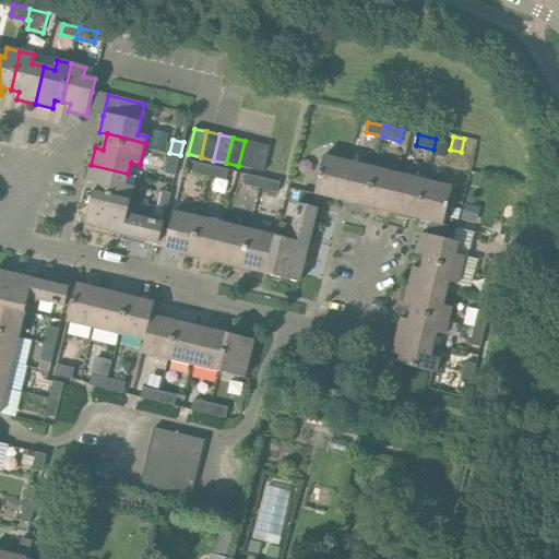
[(258,144),(245,141),(238,166),(251,169),(258,144)]
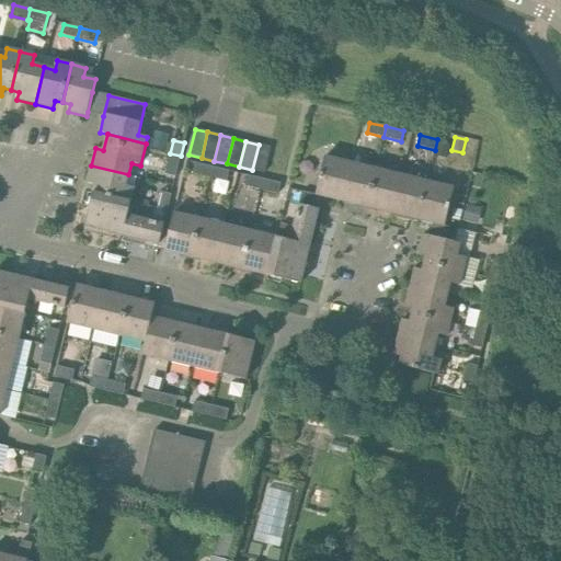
[(271,148),(259,145),(252,170),(265,173),(271,148)]
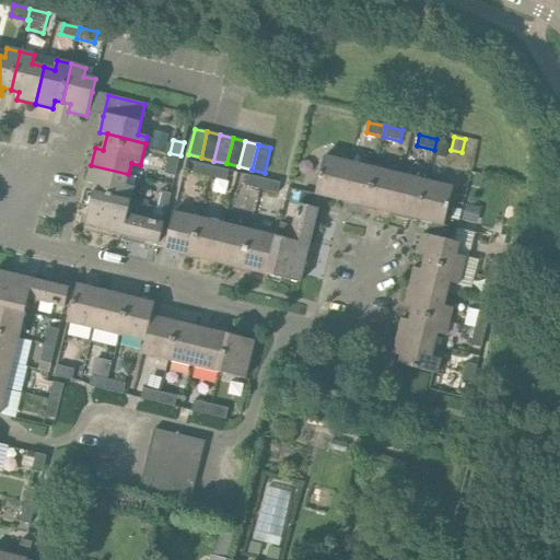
[(175,176),(181,155),(170,153),(165,174),(175,176)]
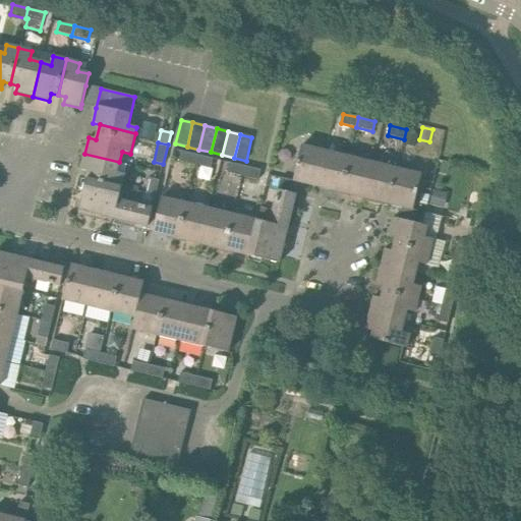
[(317,187),(327,152),(302,146),(293,181),(295,181),(317,187)]
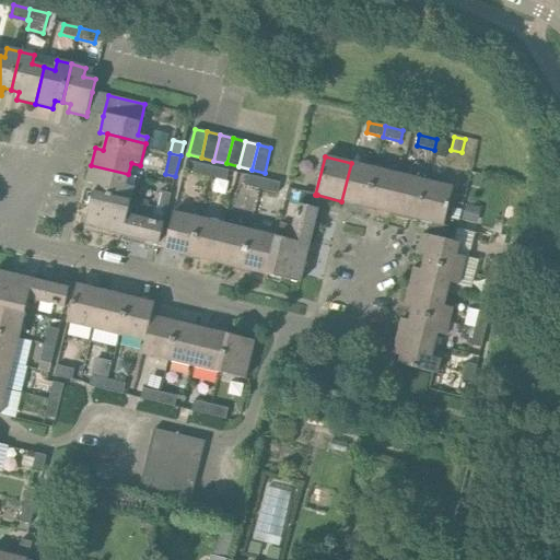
[(208,177),(211,166),(195,163),(193,174),(208,177)]
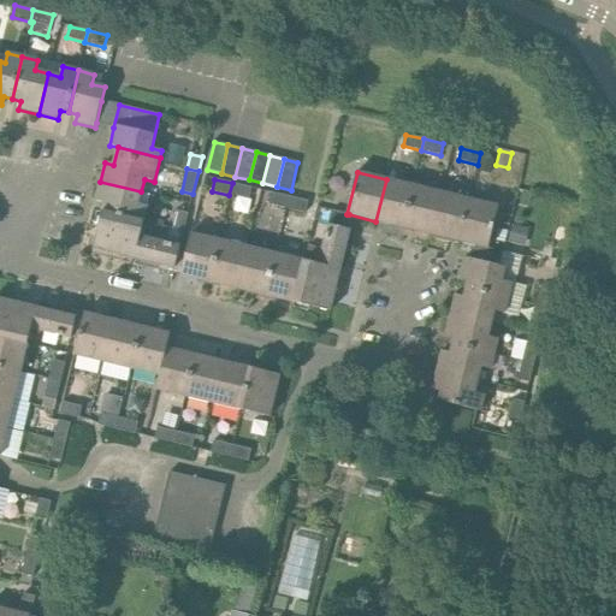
[(403,227),(414,187),(386,179),(375,221),(403,227)]
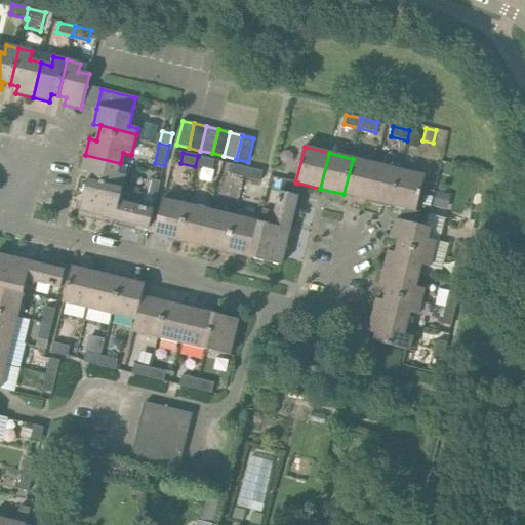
[(118,174),(120,163),(85,155),(81,171),(88,173),(85,188),(121,197),(126,176),(118,174)]
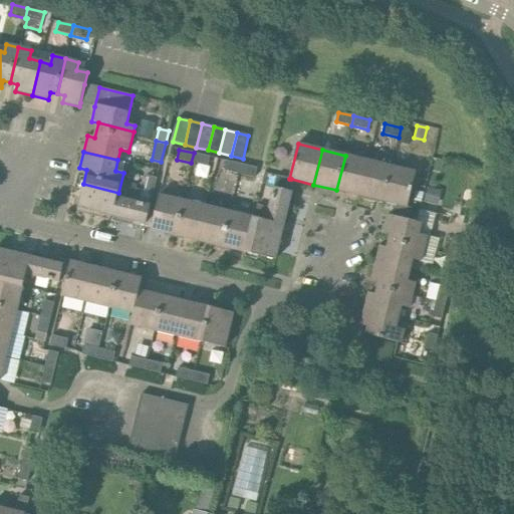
[(194,153),(191,163),(208,167),(210,157),(194,153)]
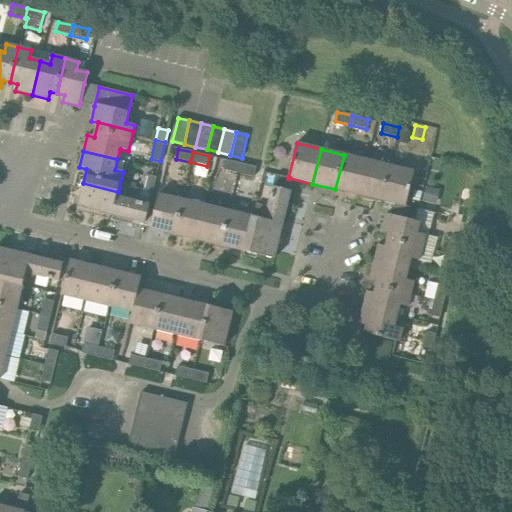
[(358,195),(367,160),(344,155),(335,189),(358,195)]
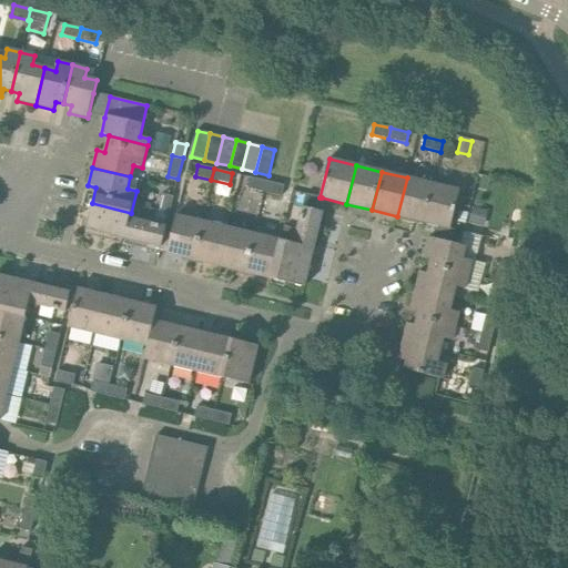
[(263,192),(266,182),(250,178),(247,189),(263,192)]
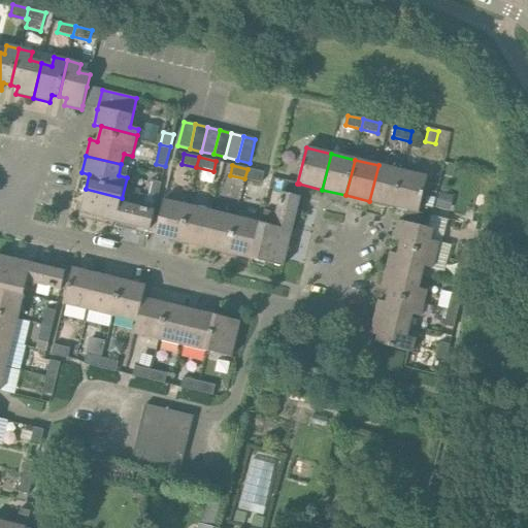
[(393,206),(402,171),(378,165),(369,201),(393,206)]
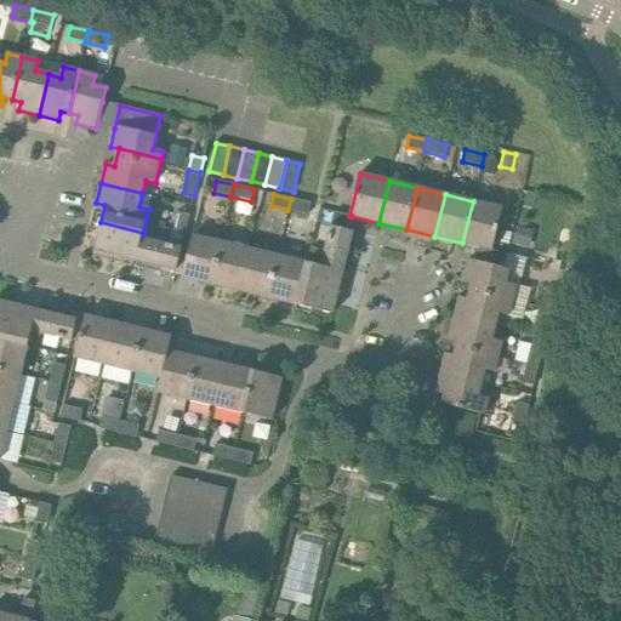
[(291,199),(288,210),(308,215),(311,204),(291,199)]
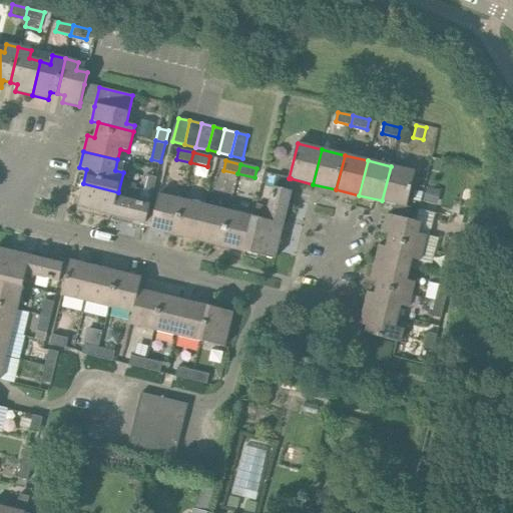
[(382,200),(406,206),(407,206),(415,172),(391,166),(382,200)]
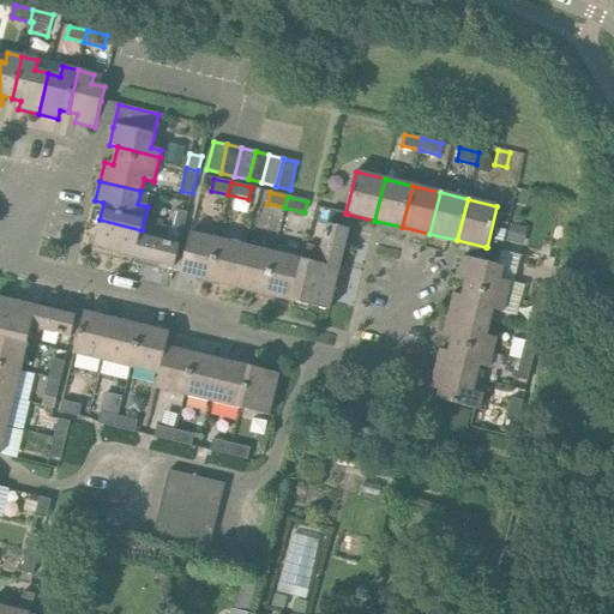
[(184,232),(187,212),(176,210),(172,229),(184,232)]
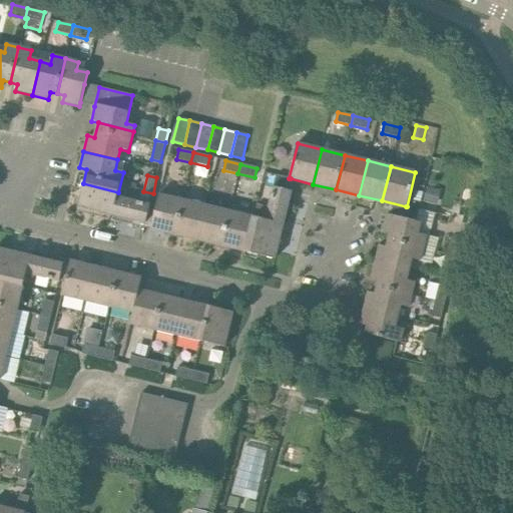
[(291,178),(289,178),(277,175),(267,215),(285,219),(287,212),(291,213),(297,192),(288,190),(291,178)]
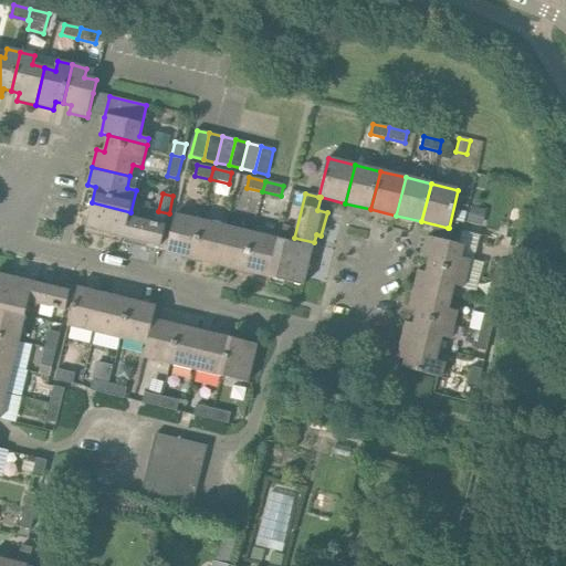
[(129,218),(130,212),(92,202),(85,229),(137,241),(136,247),(159,252),(166,227),(129,218)]
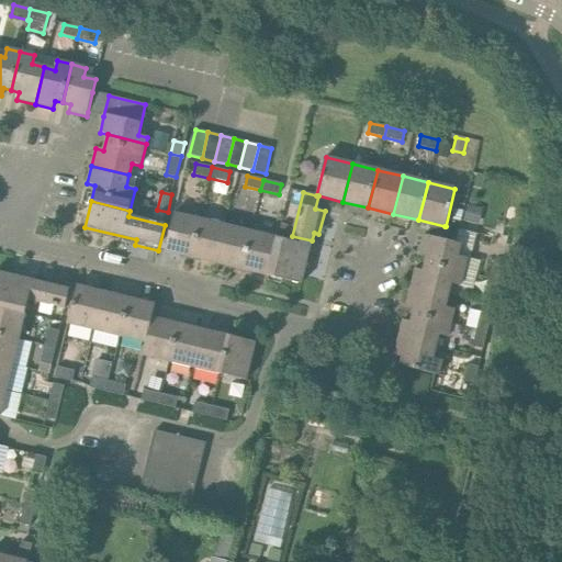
[(482,209),(468,205),(464,218),(479,222),(482,209)]
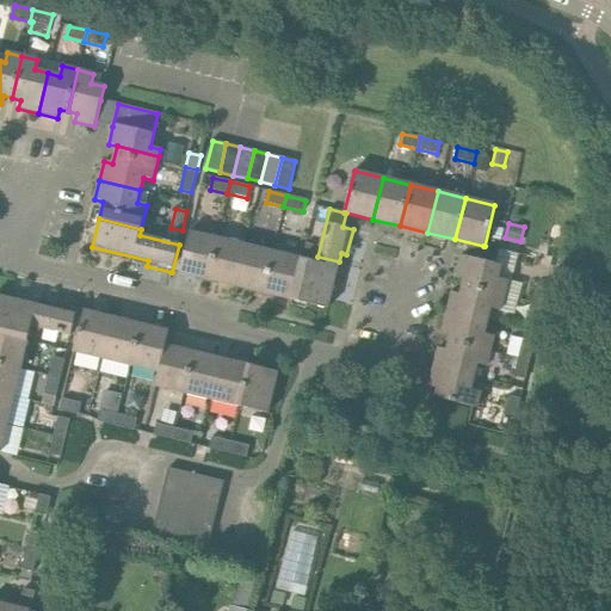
[(209,281),(218,239),(190,232),(179,273),(209,281)]
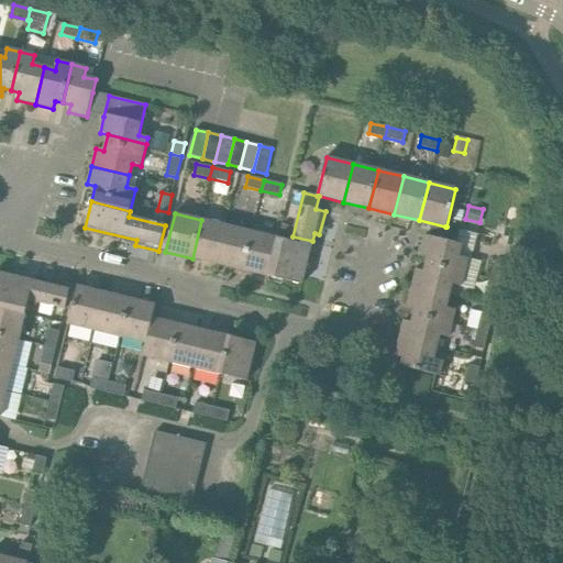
[(219,265),(229,227),(201,220),(192,258),(219,265)]
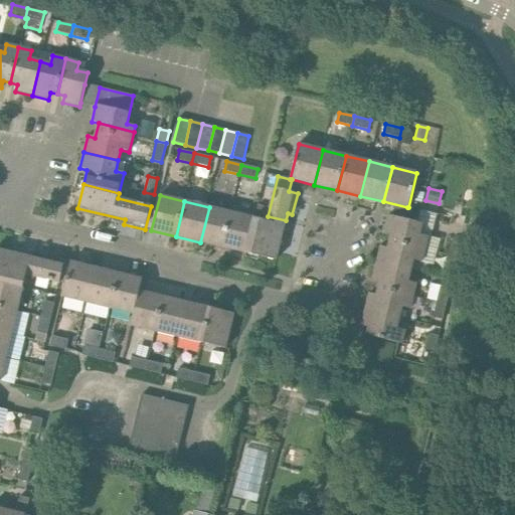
[(224,248),(233,213),(209,207),(200,242),(224,248)]
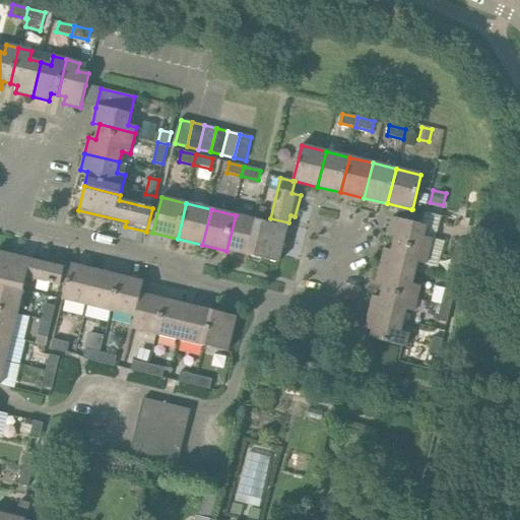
[(412,210),(412,209),(411,209),(408,221),(392,217),(388,235),(395,236),(393,244),(429,252),(432,239),(424,237),(427,225),(421,224),(425,212),(412,210)]
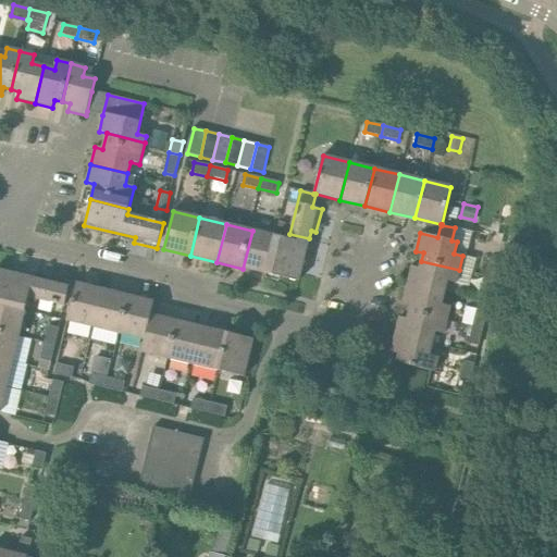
[(269,275),(277,237),(252,231),(243,269),(269,275)]
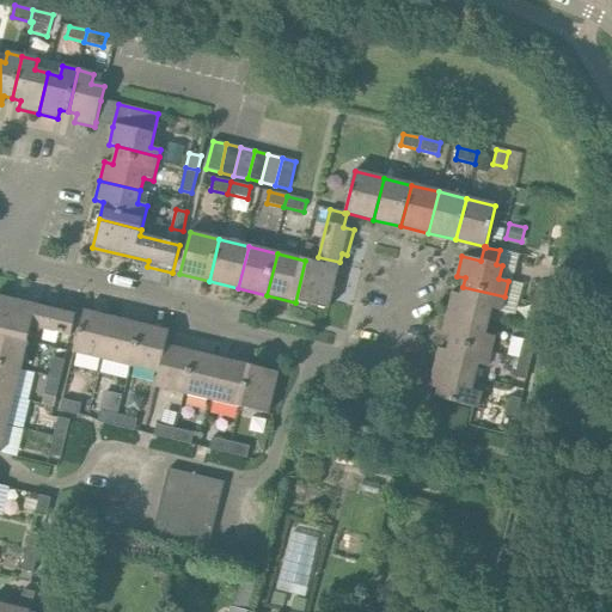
[(328,310),(340,262),(318,257),(317,263),(305,261),(295,303),(328,310)]
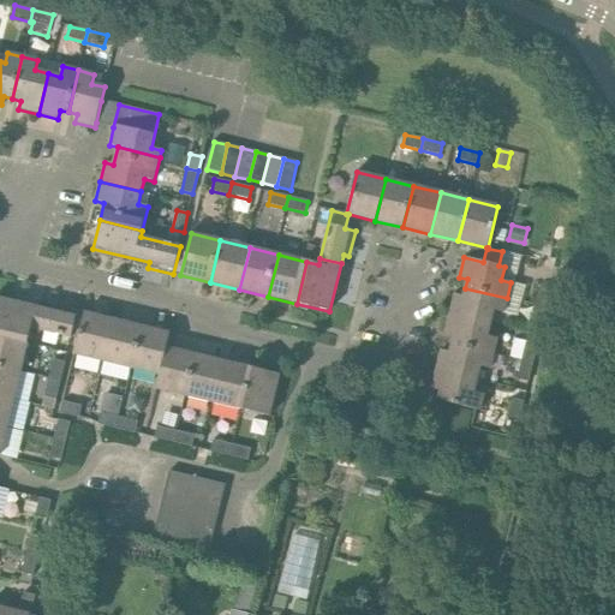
[(536,302),(548,304),(551,290),(539,286),(536,302)]
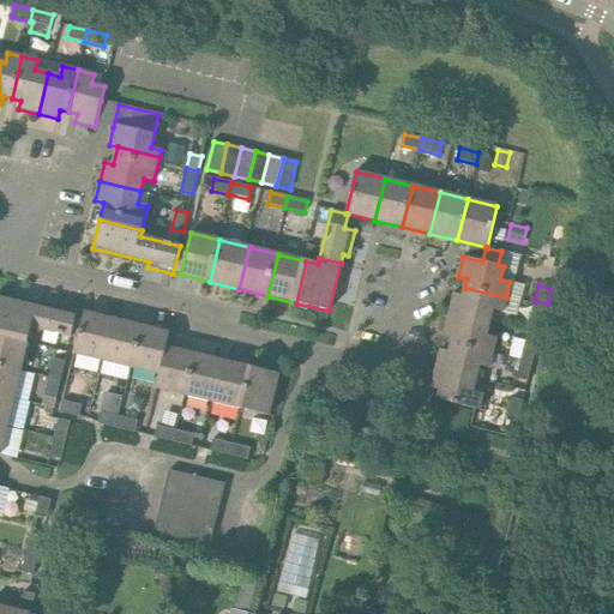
[(503,313),(506,298),(464,288),(463,296),(455,294),(450,313),(489,323),(493,311),(503,313)]
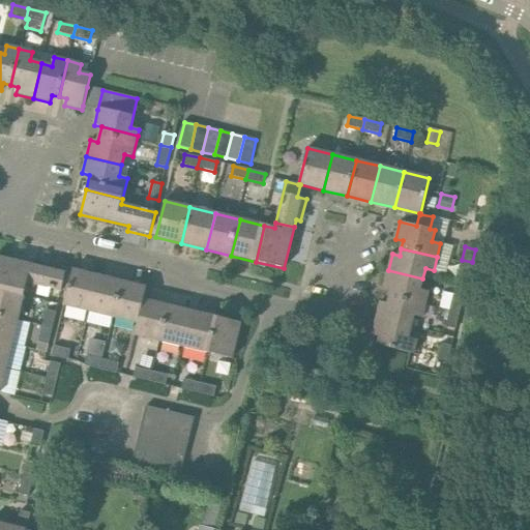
[(0,291),(24,297),(27,283),(61,291),(67,268),(45,263),(43,268),(0,257),(0,291)]
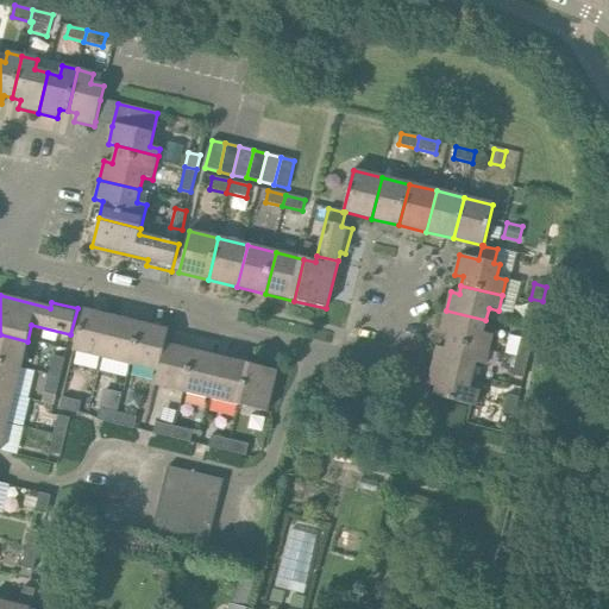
[(537,324),(542,301),(531,299),(526,320),(537,324)]
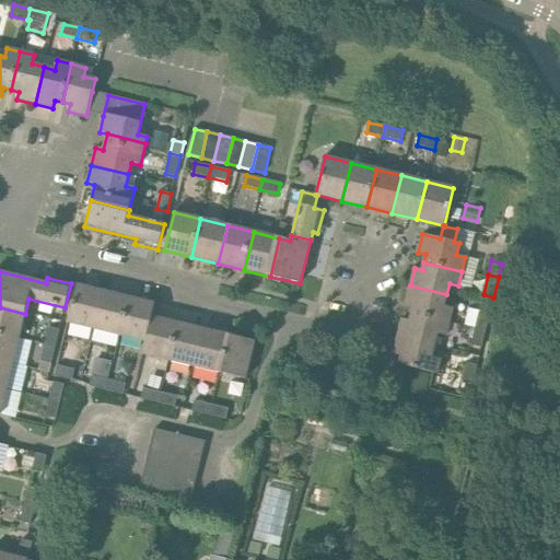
[(94,329),(103,291),(77,284),(68,323),(94,329)]
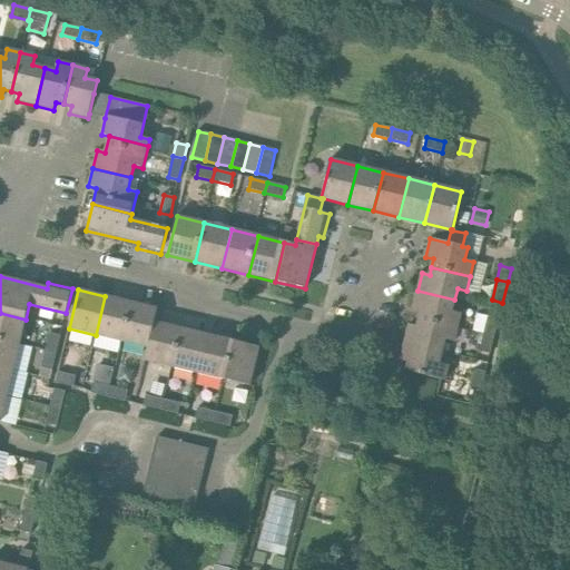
[(452,312),(454,300),(418,291),(413,308),(421,311),(419,318),(458,328),(461,314),(452,312)]
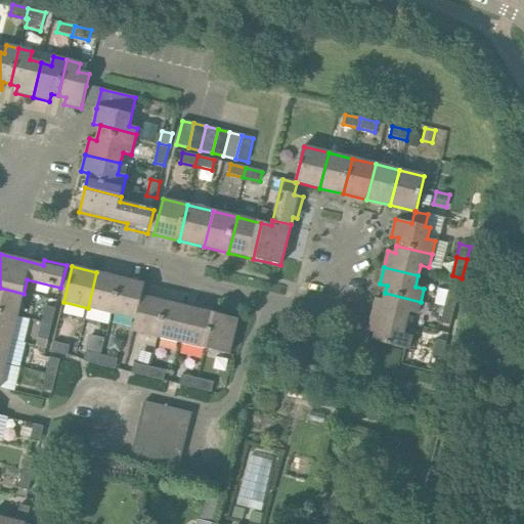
[(113,314),(121,278),(96,272),(88,308),(113,314)]
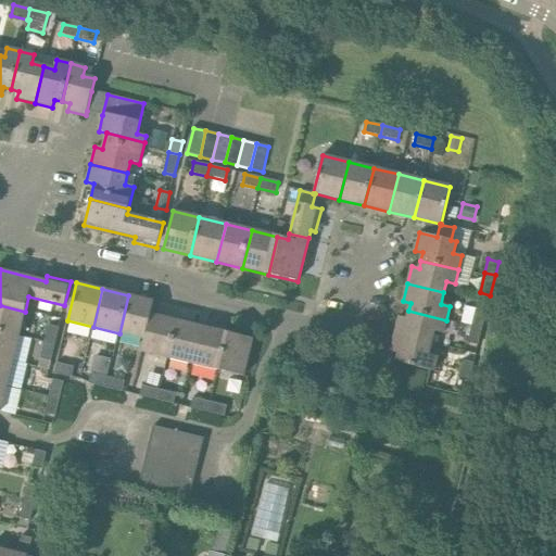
[(144,339),(151,314),(153,302),(128,295),(119,333),(144,339)]
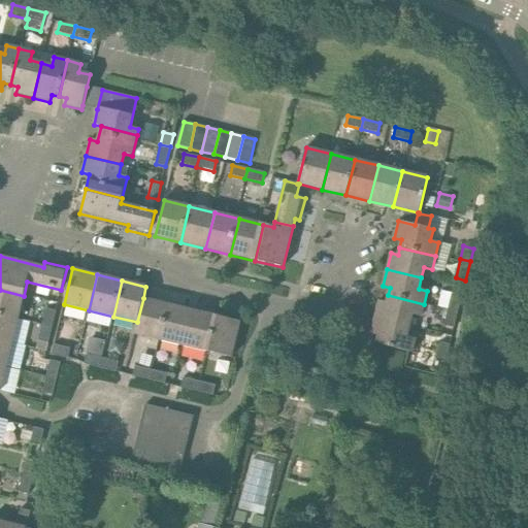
[(0,315),(18,320),(24,296),(0,290),(0,315)]
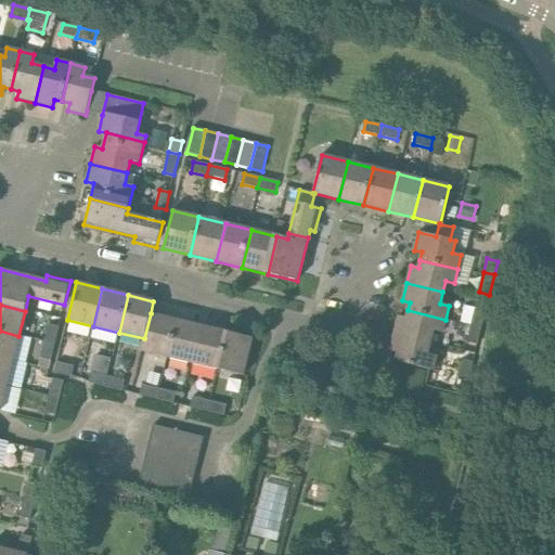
[(470,324),(481,327),(486,311),(475,309),(470,324)]
